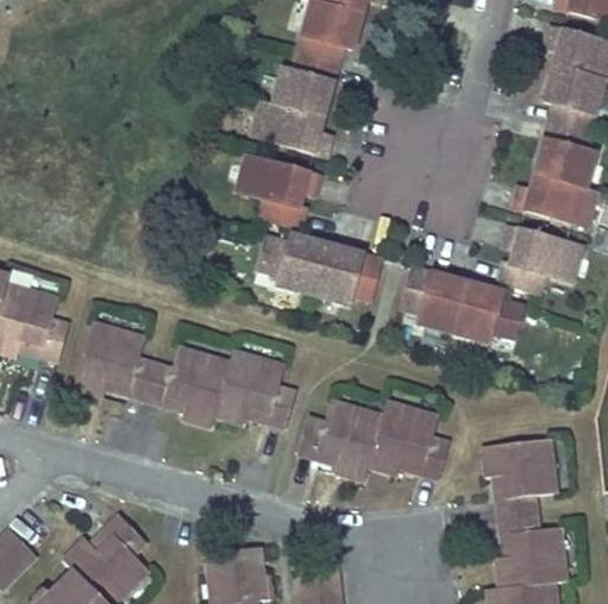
[(251,137),(281,145),(283,136),(293,139),(290,148),(324,157),(330,137),(315,133),(339,46),(349,49),(362,0),(375,0),(306,0),(288,69),(279,67),(269,104),(261,101),(251,137)]
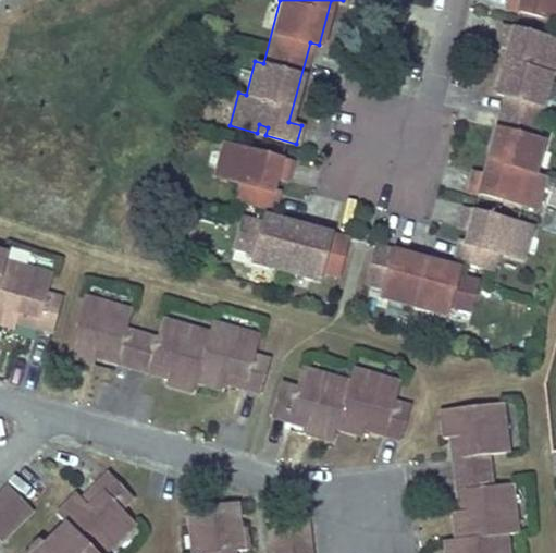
[(507,0),(506,5),(541,14),(542,9),(553,11),(551,17),(555,19),(555,0),(507,0)]
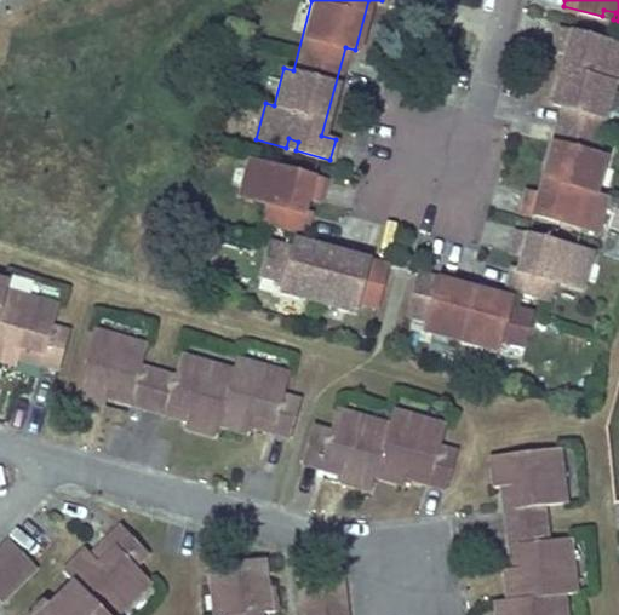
[(603,10),(602,16),(613,19),(615,12),(603,10)]
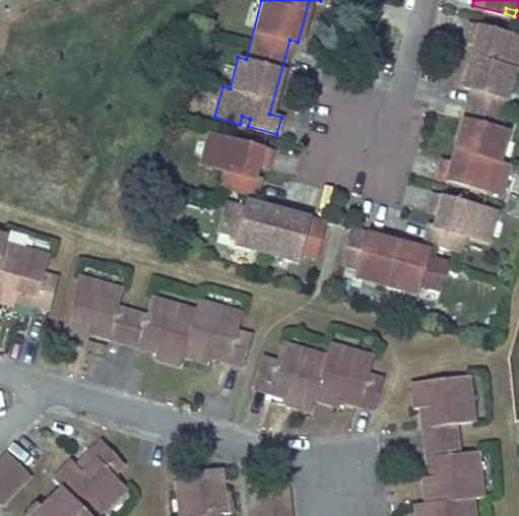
[(437,177),(469,186),(470,179),(479,182),(477,189),(498,194),(506,164),(497,162),(505,130),(496,128),(514,65),(518,66),(518,34),(510,30),(508,39),(498,37),(501,28),(468,19),(463,37),(476,41),(464,86),(472,89),(452,164),(441,160),(437,177)]
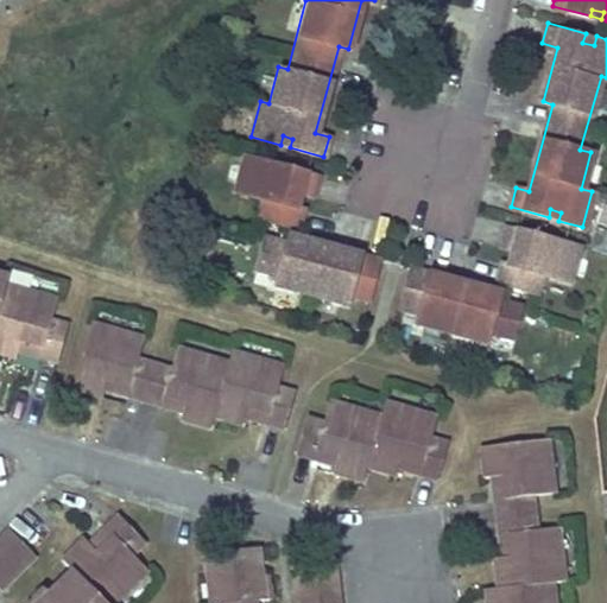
[(596,36),(586,33),(582,43),(594,45),(596,36)]
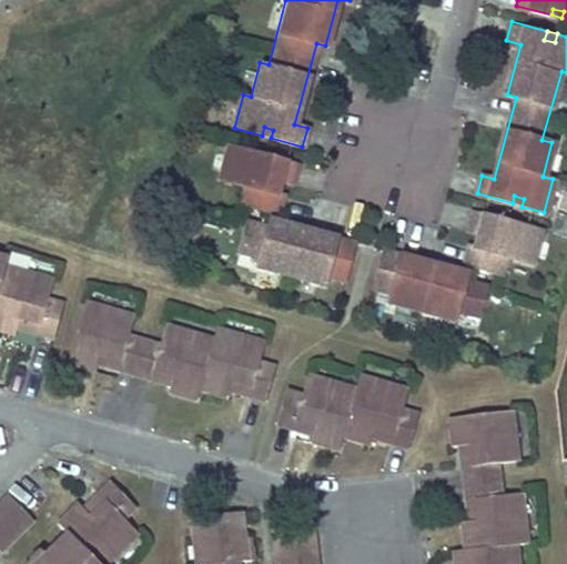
[(264,127),(262,136),(271,138),(273,130),(264,127)]
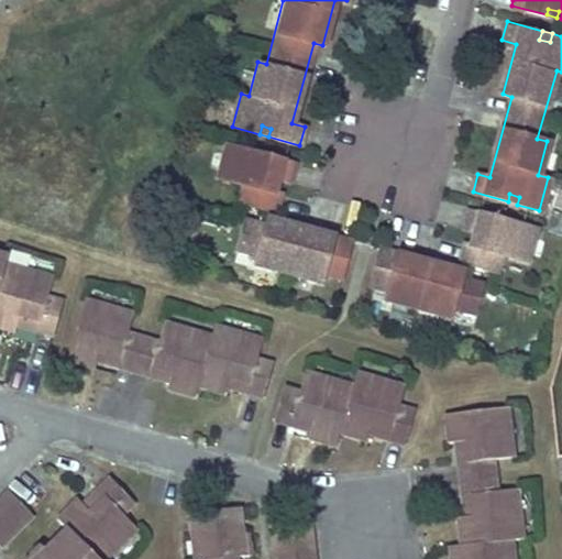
[(252,160),(254,152),(227,145),(219,177),(240,184),(234,203),(276,215),(281,195),(273,193),(277,178),(290,182),(295,163),(263,154),(262,163),(252,160)]
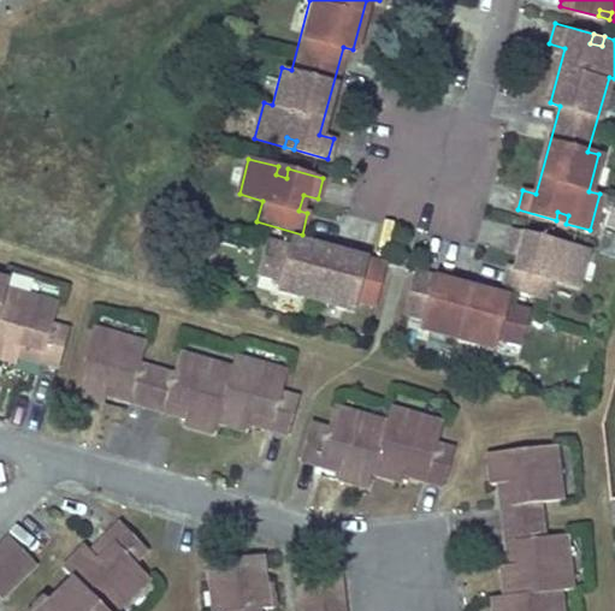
[(288,168),(278,166),(276,175),(287,178),(288,168)]
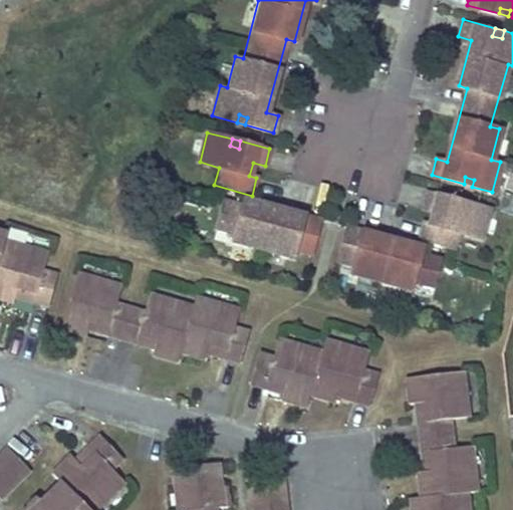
[(465,177),(464,184),(472,187),(474,180),(465,177)]
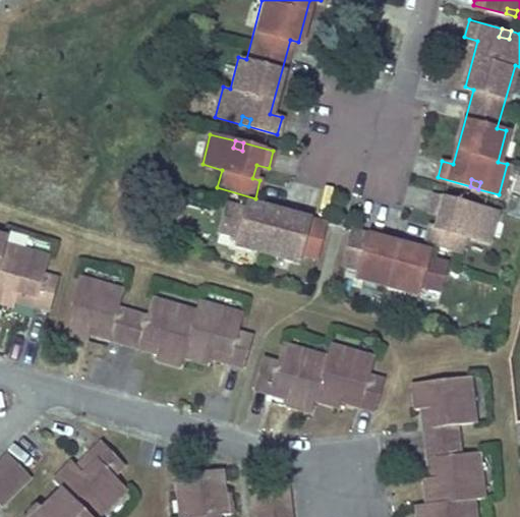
[(464,211),(465,203),(432,193),(428,210),(441,214),(437,228),(430,226),(425,243),(458,252),(462,235),(485,241),(494,211),(474,205),(472,213),(464,211)]
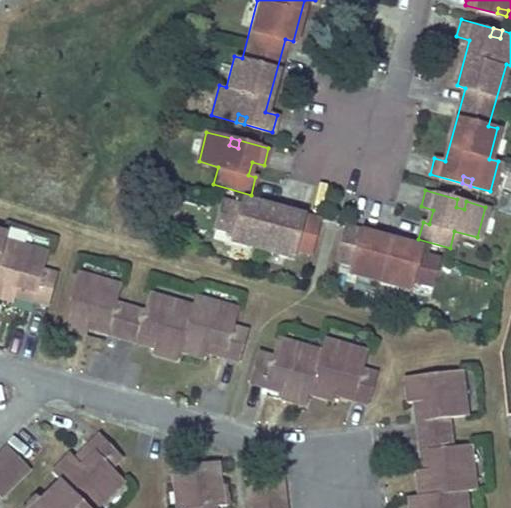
[(466,201),(457,199),(456,207),(464,209),(466,201)]
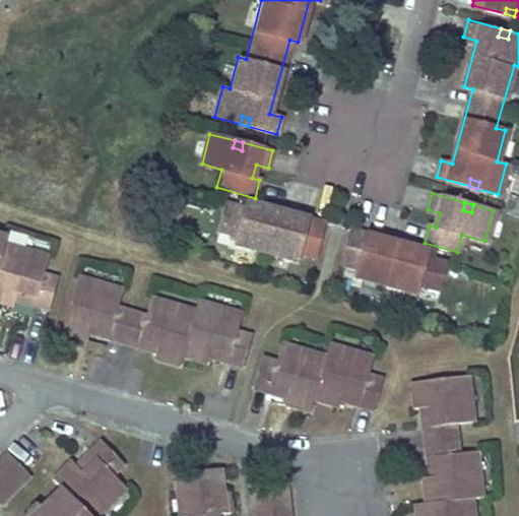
[(247,203),(245,209),(266,215),(268,208),(247,203)]
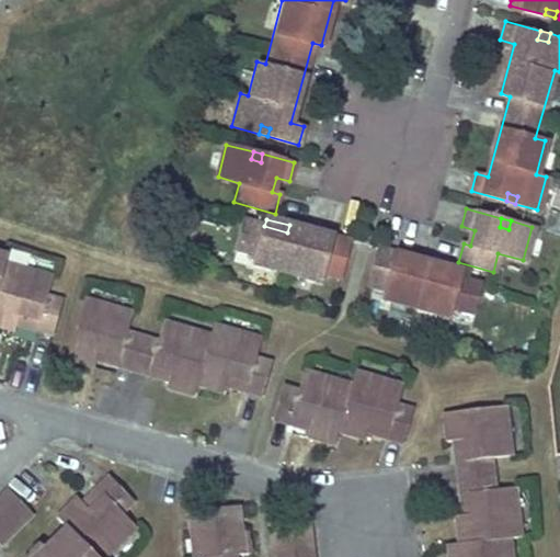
[(287,232),(264,226),(242,220),(235,248),(255,253),(253,263),(320,281),(322,271),(340,276),(349,242),(316,232),(315,240),(308,239),(310,230),(289,225),(287,232)]
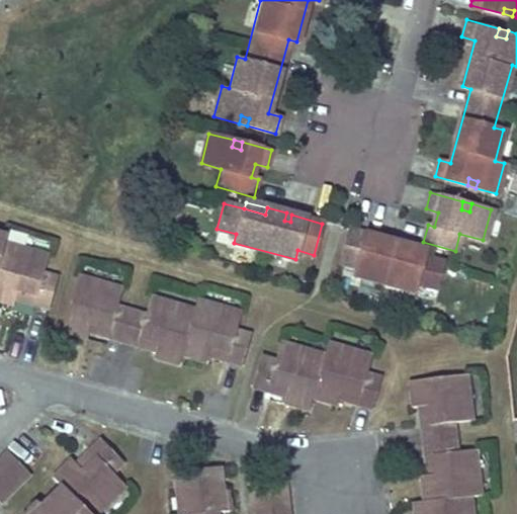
[(378,246),(380,239),(349,231),(340,262),(355,266),(353,275),(415,292),(418,282),(435,288),(442,263),(425,258),(405,252),(407,246),(386,241),(384,248),(378,246)]
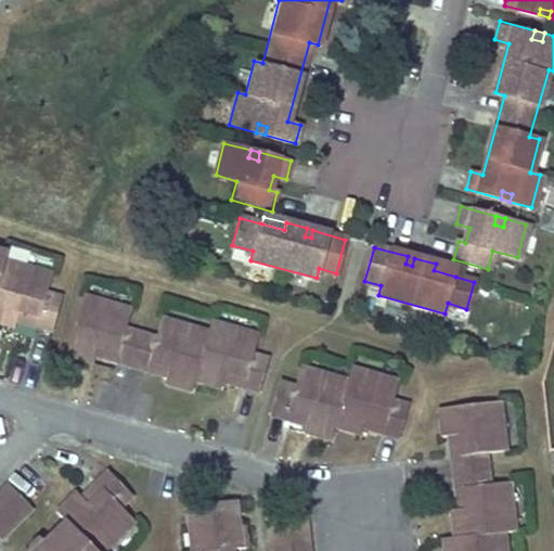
[(0,319),(15,324),(17,318),(20,309),(39,316),(37,323),(53,328),(63,295),(48,291),(53,271),(20,263),(17,269),(4,266),(7,259),(9,252),(0,248),(0,319)]
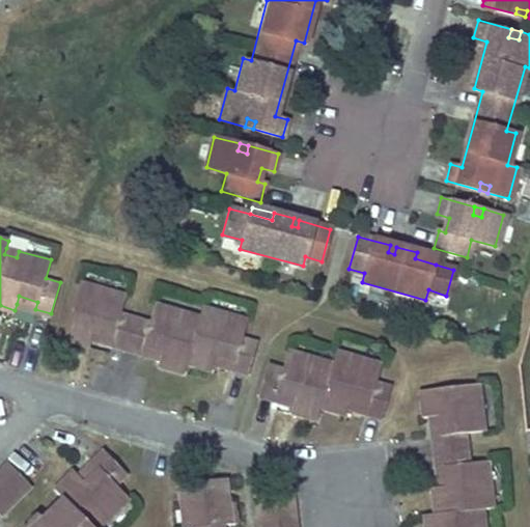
[(19,251),(6,248),(4,254),(17,257),(19,251)]
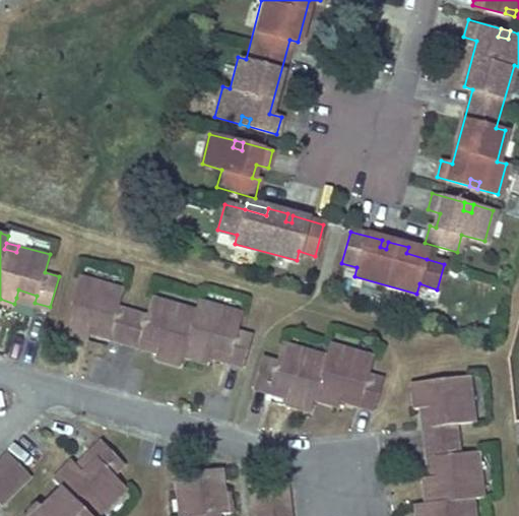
[(408,247),(406,253),(427,259),(428,253),(408,247)]
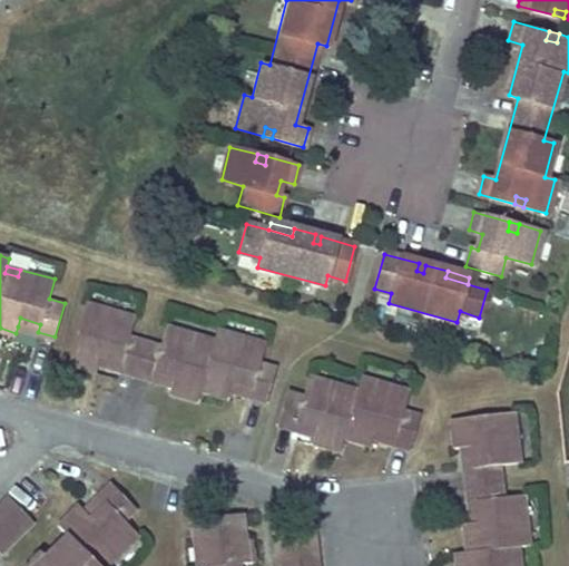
[(137,315),(88,300),(70,362),(98,371),(100,363),(102,353),(123,360),(120,369),(153,379),(156,370),(175,374),(173,384),(170,392),(198,400),(200,389),(227,397),(229,390),(233,381),(253,387),(249,397),(265,401),(276,367),(261,362),(266,341),(232,331),(229,338),(215,333),(214,338),(212,344),(199,341),(202,333),(168,323),(163,344),(131,334),(137,315)]
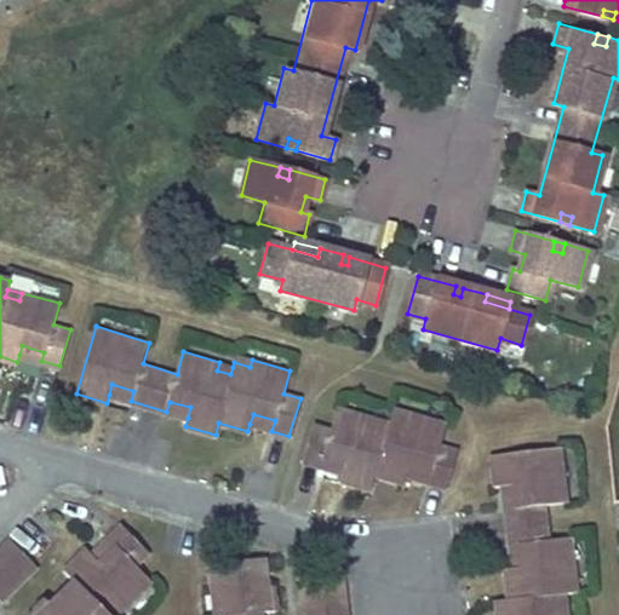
[(22,345),(19,355),(41,361),(44,352),(22,345)]
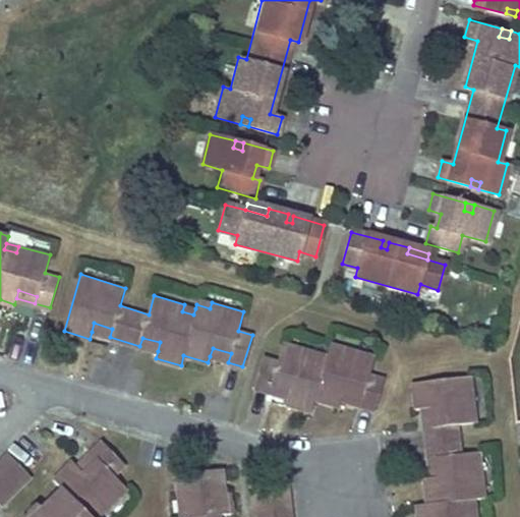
[(198,298),(196,304),(210,308),(212,302),(198,298)]
